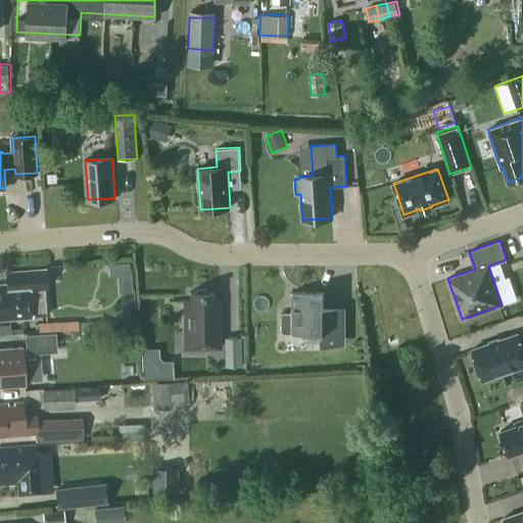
[(0,319),(31,318),(30,301),(29,286),(46,285),(45,270),(18,272),(6,273),(7,284),(0,284),(0,319)]
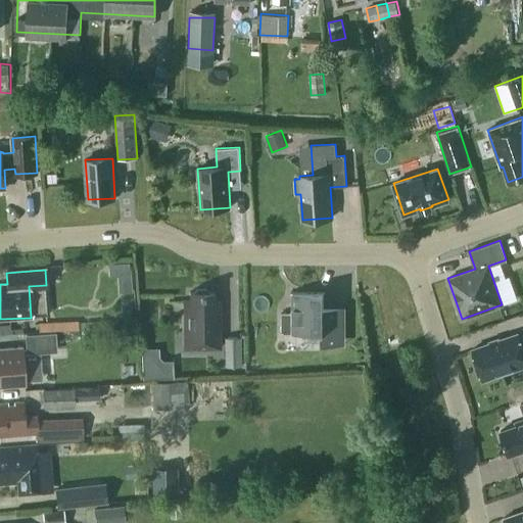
[(214,292),(208,292),(205,289),(197,289),(194,292),(189,292),(189,300),(183,300),(184,348),(220,347),(220,301),(214,301),(214,292)]
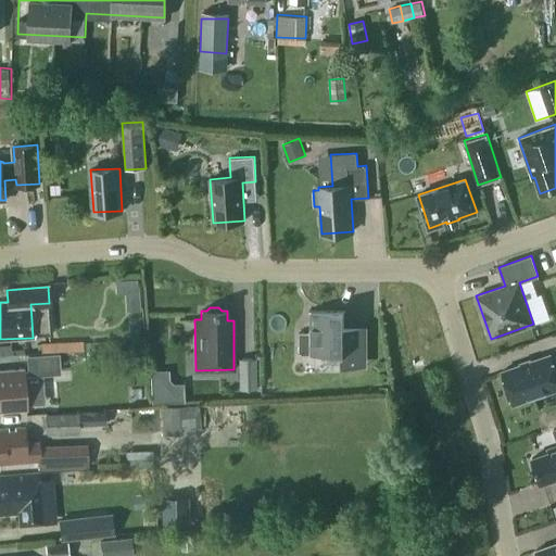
[(367,325),(344,325),(344,312),(345,312),(345,311),(310,311),(310,312),(311,312),(311,331),(299,332),(299,354),(341,354),(341,366),(367,366),(367,325)]
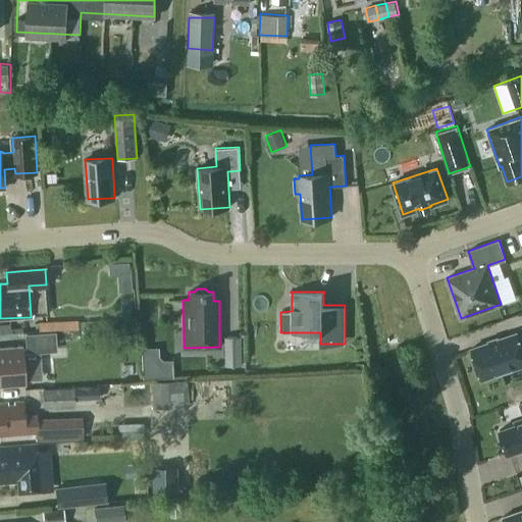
[(77,329),(77,322),(35,324),(36,331),(77,329)]
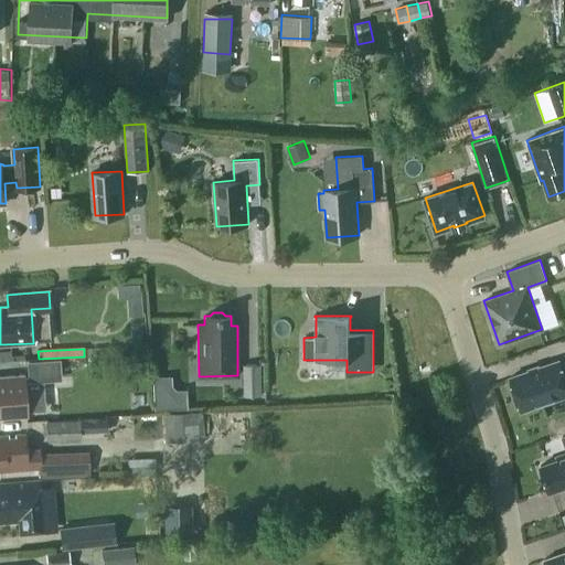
[(62,381),(61,359),(27,361),(29,383),(62,381)]
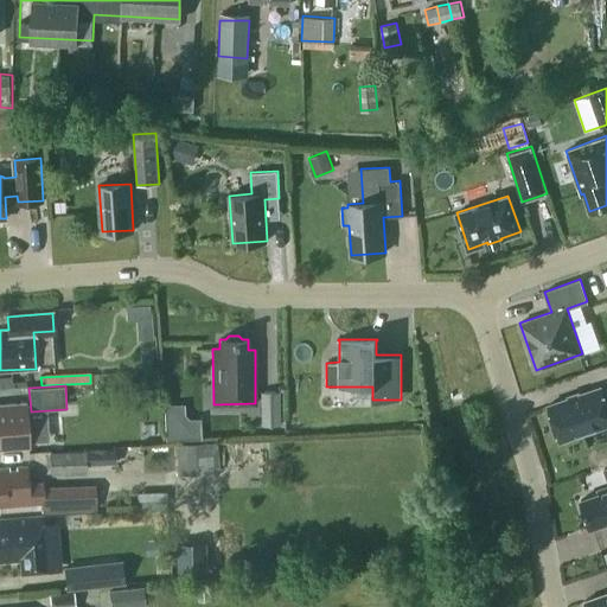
[(561,441),(606,425),(606,404),(601,387),(548,404),(561,441)]
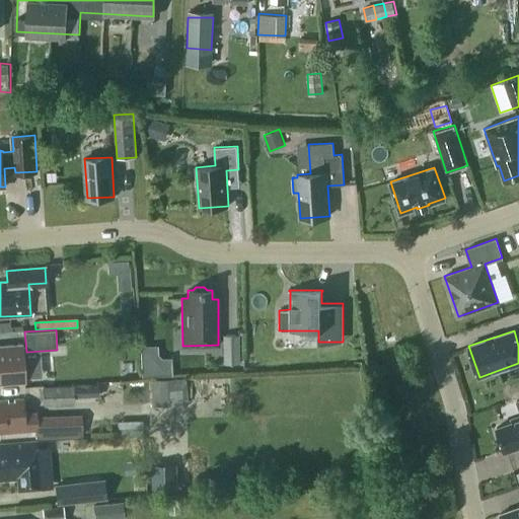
[(239,363),(238,335),(223,336),(224,364),(239,363)]
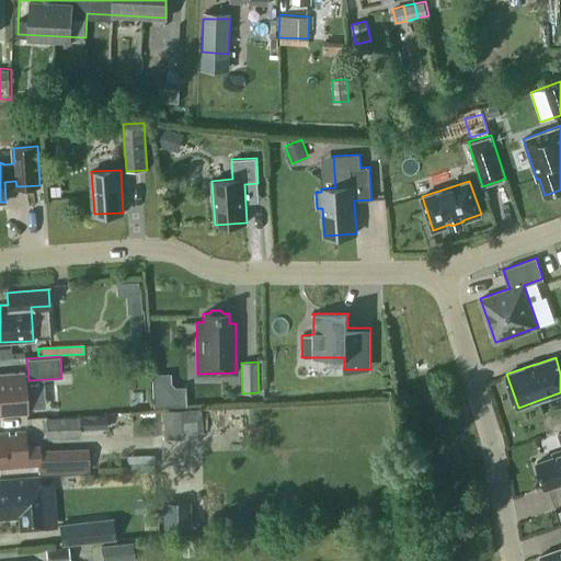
[(170,369),(149,370),(150,403),(185,402),(184,382),(171,384),(170,369)]
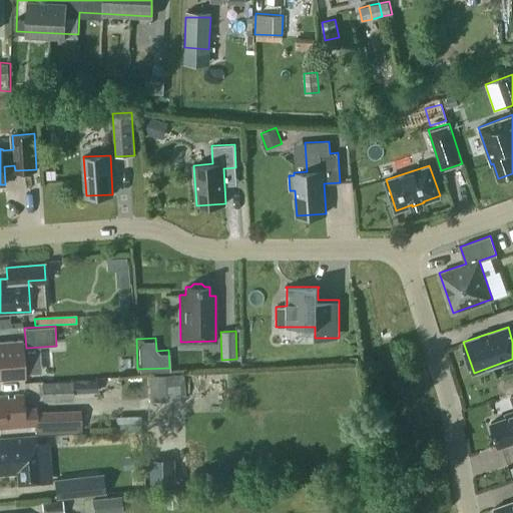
[(0,378),(24,377),(21,341),(0,342),(0,378)]
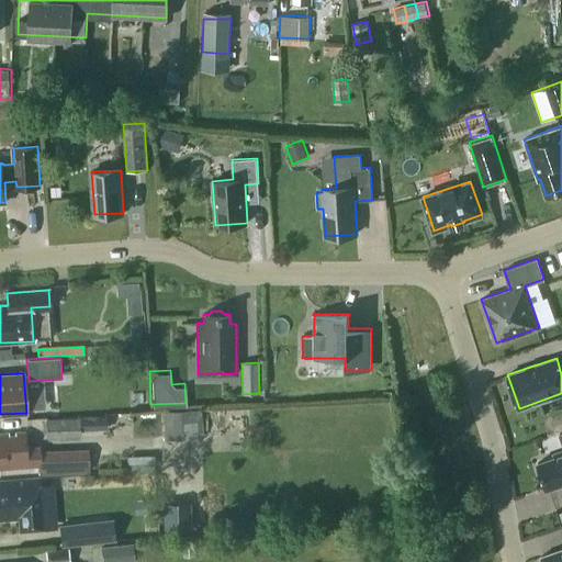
[(206,409),(164,411),(164,431),(206,430),(206,409)]
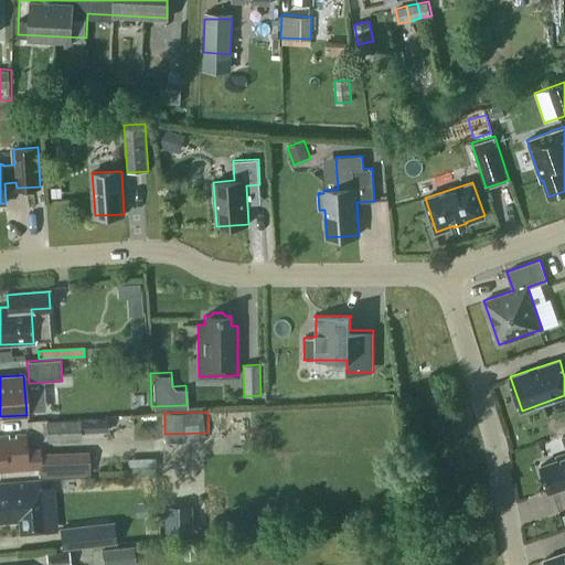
[(46,420),(48,443),(81,441),(80,418),(46,420)]
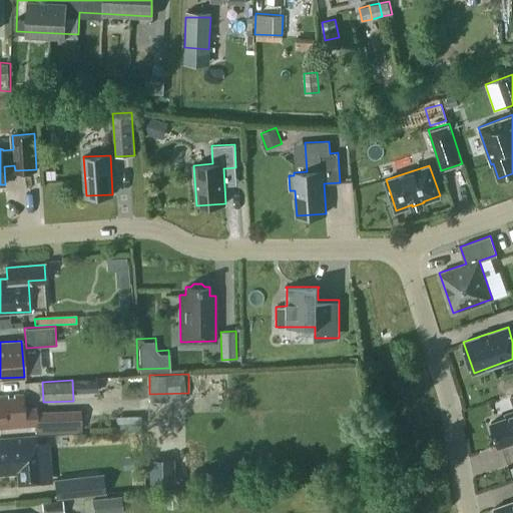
[(78,415),(67,416),(36,417),(35,409),(23,410),(22,395),(0,396),(0,428),(34,426),(35,432),(79,430),(78,415)]
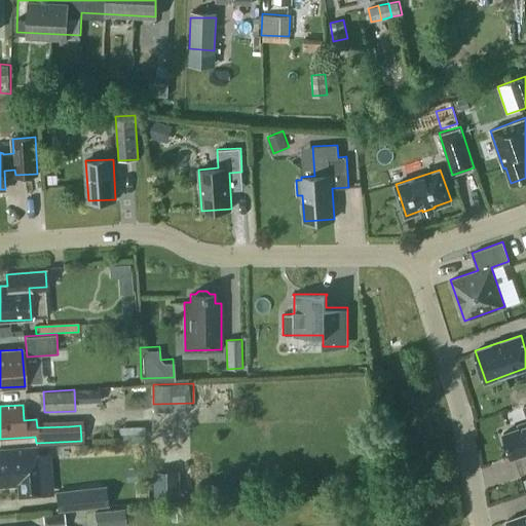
[(525,405),(523,407),(525,415),(525,420),(519,423),(520,426),(503,433),(512,457),(525,452),(525,405)]
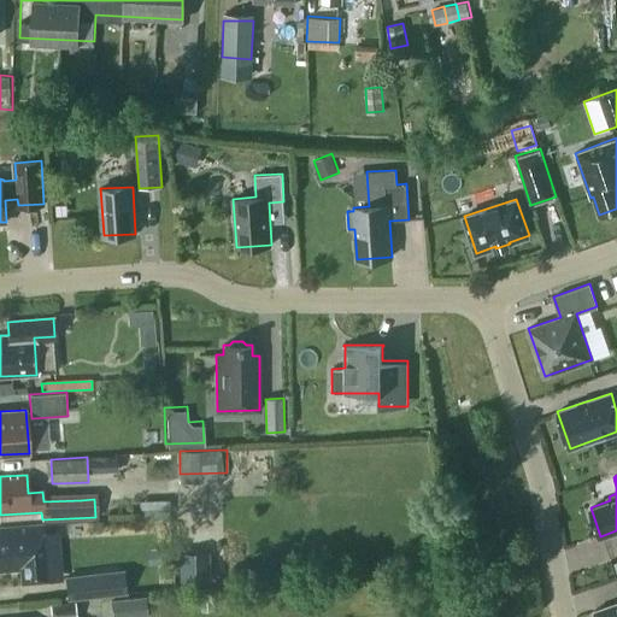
[(43,526),(0,528),(0,568),(0,570),(19,569),(21,582),(62,581),(59,532),(43,533),(43,526)]
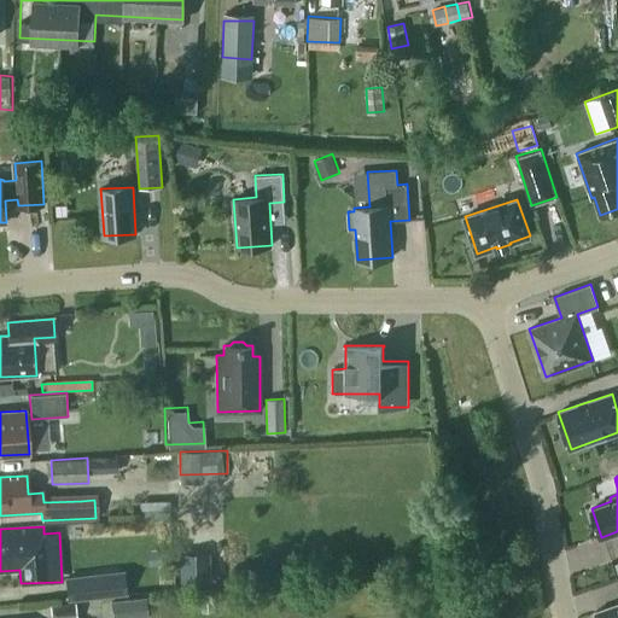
[(147,565),(173,564),(172,548),(146,549),(147,565)]
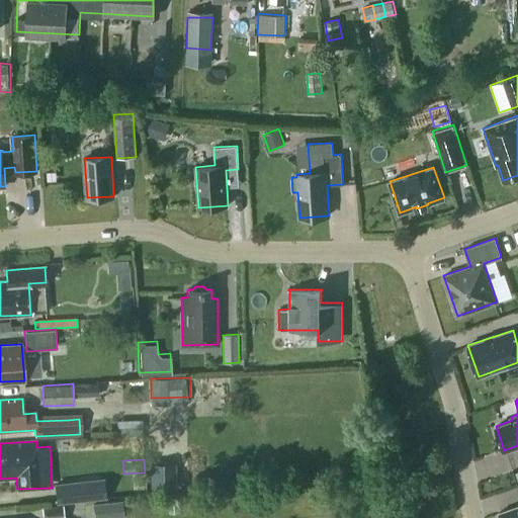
[(174,462),(150,463),(151,487),(175,486),(174,462)]
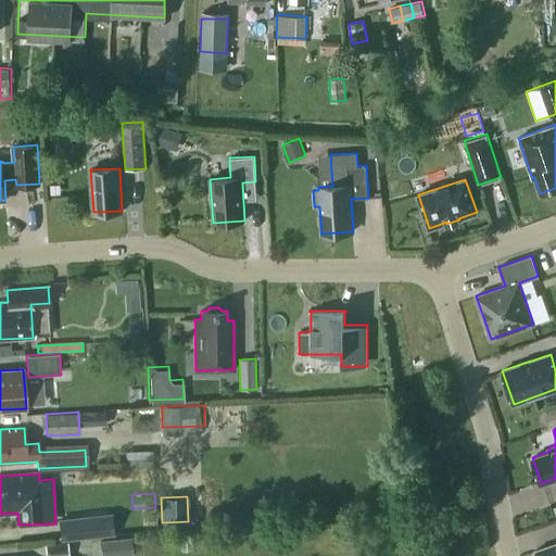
[(114,534),(111,513),(59,518),(61,540),(114,534)]
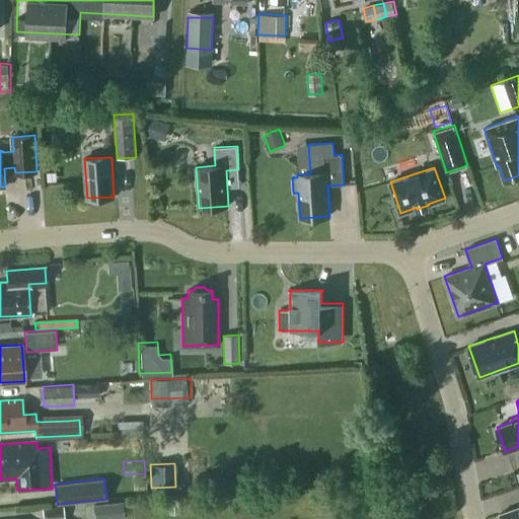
[(124,518),(123,502),(94,505),(95,518),(124,518)]
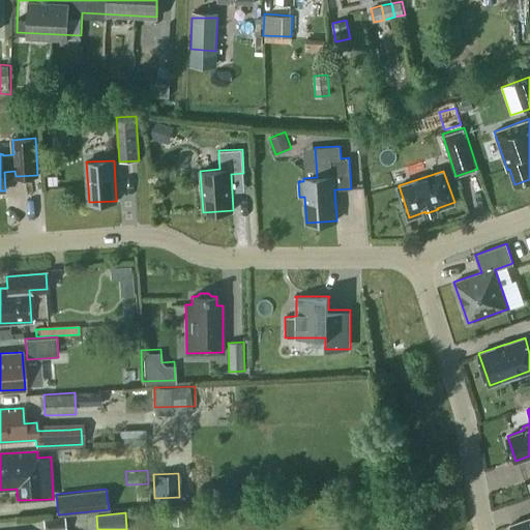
[(65,529),(64,517),(43,519),(43,529),(65,529)]
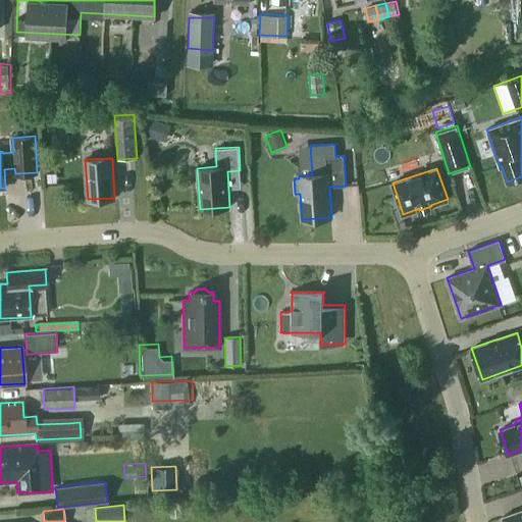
[(521,521),(521,509),(503,516),(505,521),(521,521)]
